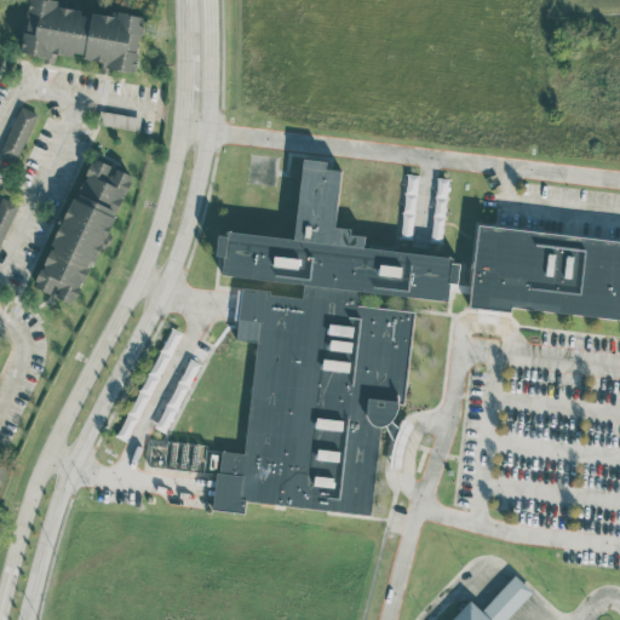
[(136,73),(143,17),(92,10),(92,12),(57,7),(58,0),(57,0),(28,0),(21,55),(55,59),(56,53),(104,61),(103,68),(136,73)]
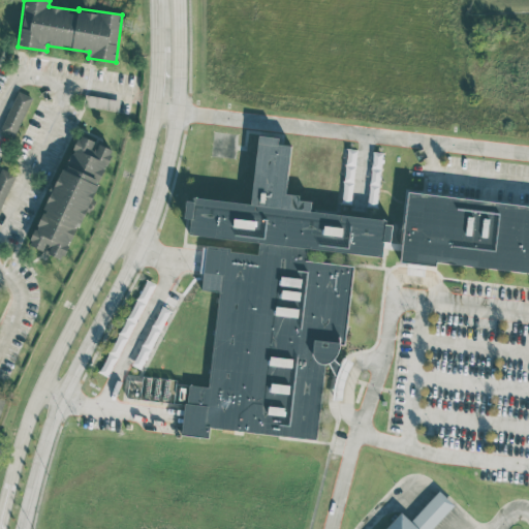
[(0,129),(14,136),(32,96),(18,90),(0,129)]
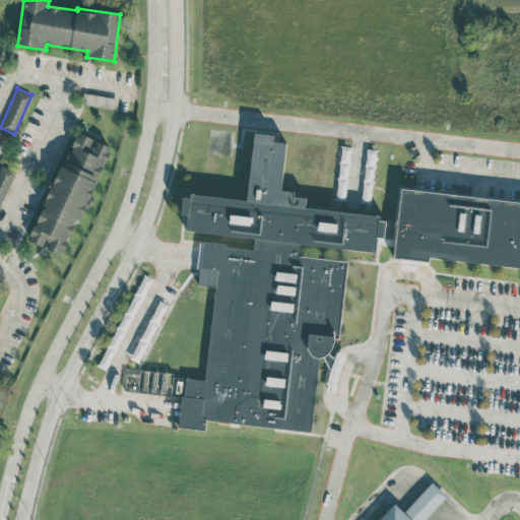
[(81,104),(116,109),(118,98),(83,92),(81,104)]
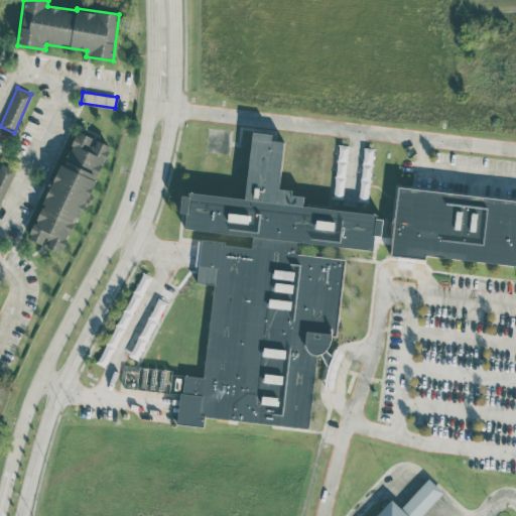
[(109,144),(76,130),(29,239),(63,253),(109,144)]
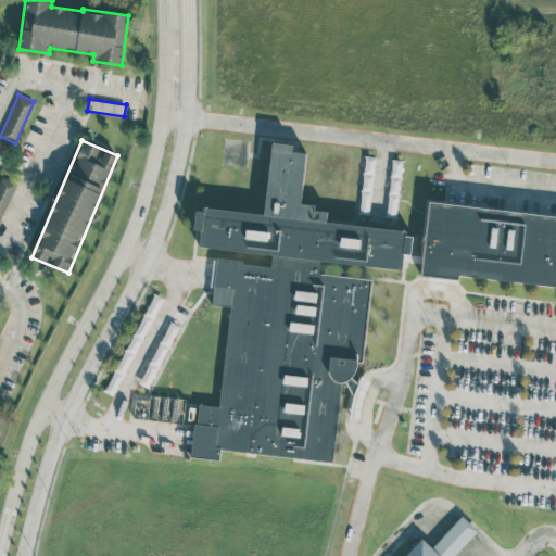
[(340,453),(338,389),(355,389),(354,363),(368,363),(365,276),(338,277),(338,267),(408,265),(406,226),(327,228),(327,206),(304,207),(302,146),(266,147),(268,209),(196,211),(198,252),(270,249),(270,261),(212,263),(214,305),(223,305),(226,404),(193,406),(196,458),(220,458),(220,457),(340,453)]
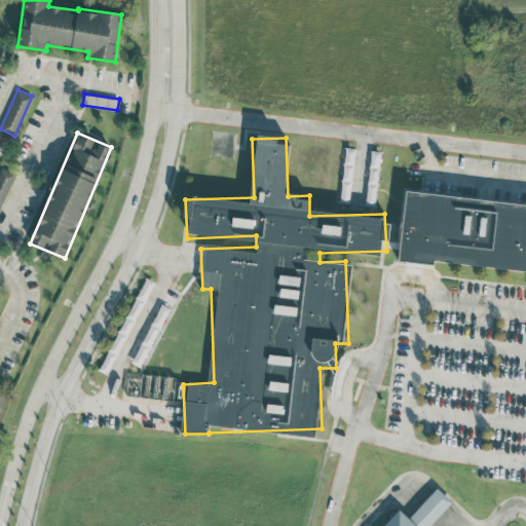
[(0,212),(14,172),(0,166),(0,212)]
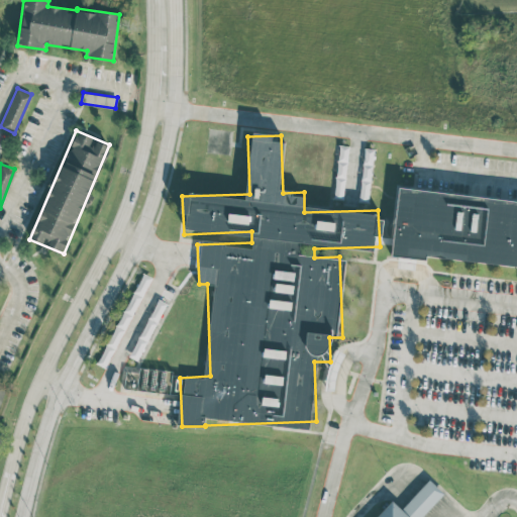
[(516,267),(516,200),(398,188),(392,253),(516,267)]
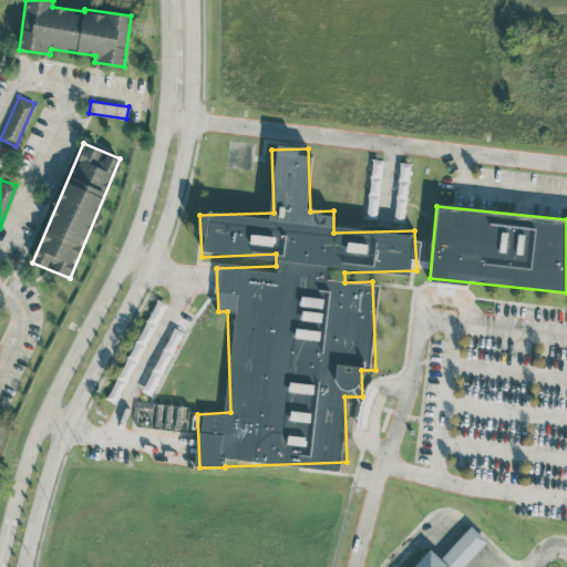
[(203,411),(151,405),(151,415),(140,414),(138,425),(199,432),(203,411)]
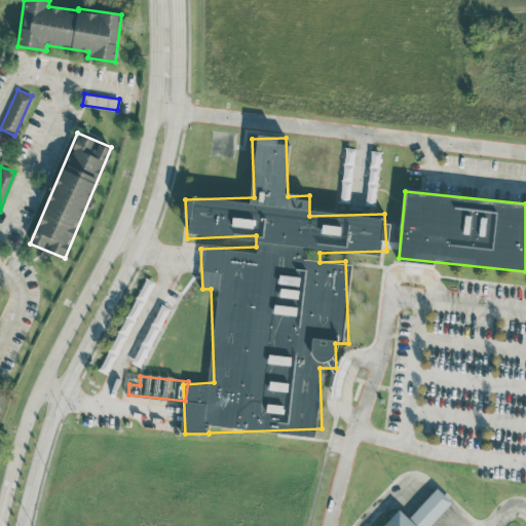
[(399,509),(381,525),(428,525),(451,501),(437,487),(408,518),(399,509)]
